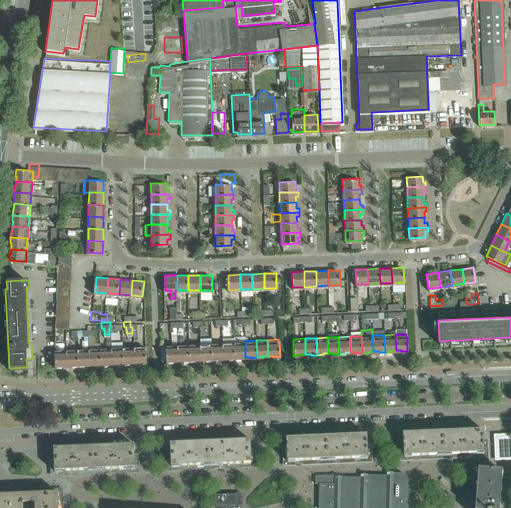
[(234,358),(233,341),(222,342),(223,358),(228,358),(228,359),(234,358)]
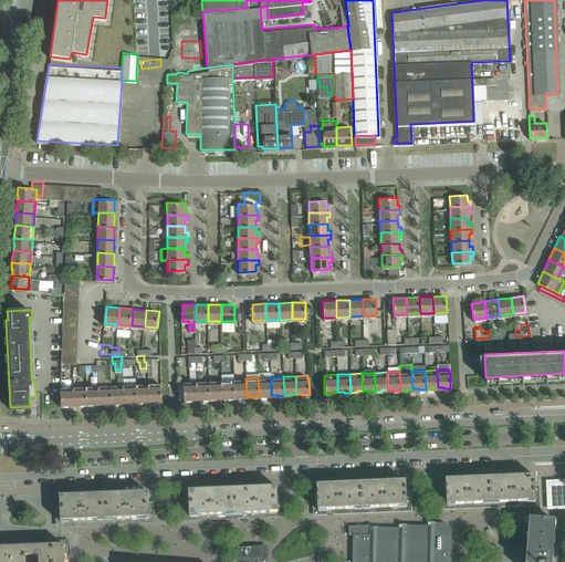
[(271,395),(271,377),(258,377),(259,396),(265,396),(265,395),(271,395)]
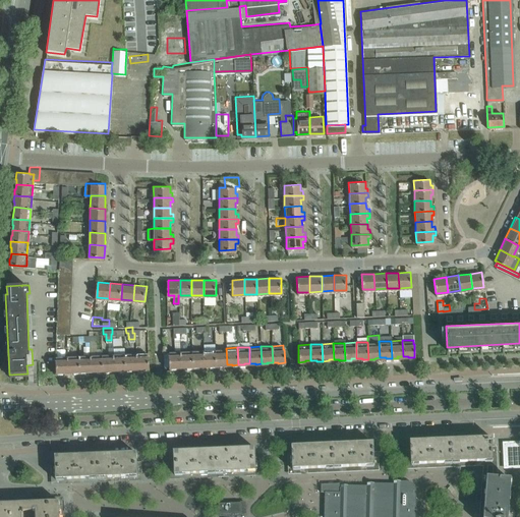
[(216,365),(215,348),(203,349),(204,365),(210,365),(210,366),(216,365)]
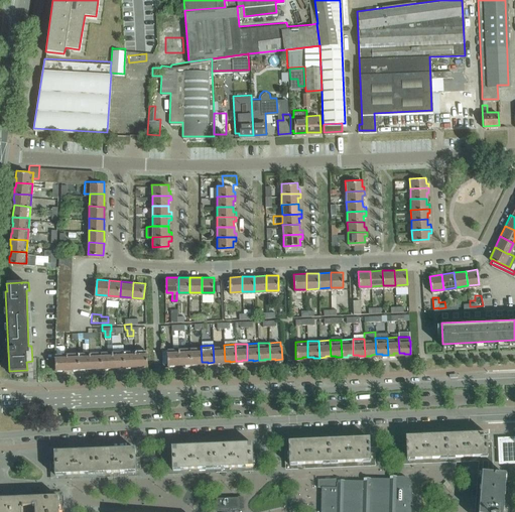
[(225,361),(224,345),(213,345),(214,362),(219,362),(219,361),(225,361)]
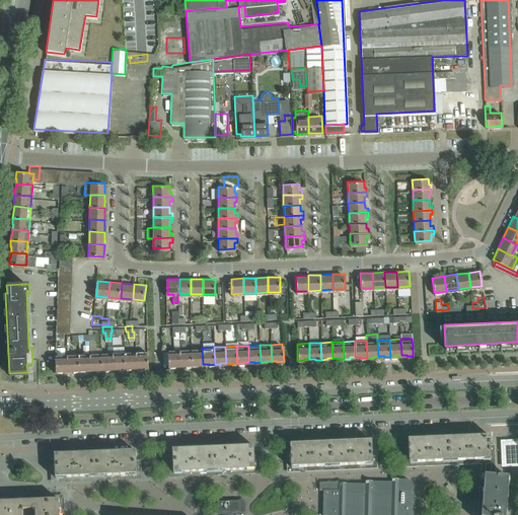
[(192,365),(191,348),(179,349),(180,365),(186,365),(186,366),(192,365)]
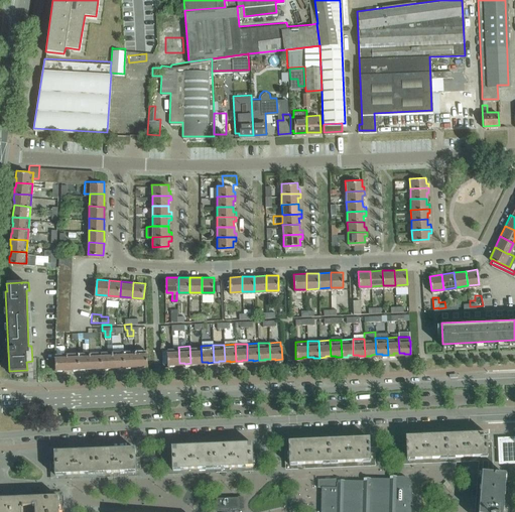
[(202,362),(201,346),(189,346),(190,363),(197,363),(197,362),(202,362)]
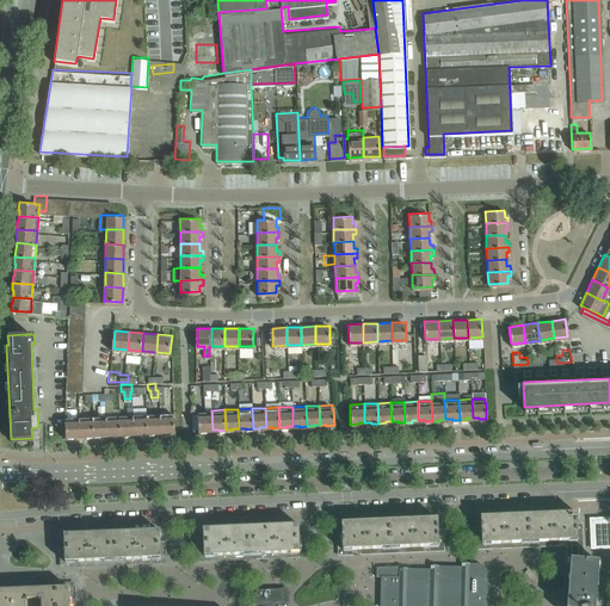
[(213,430),(211,410),(197,410),(197,415),(197,431),(205,431),(205,430),(213,430)]
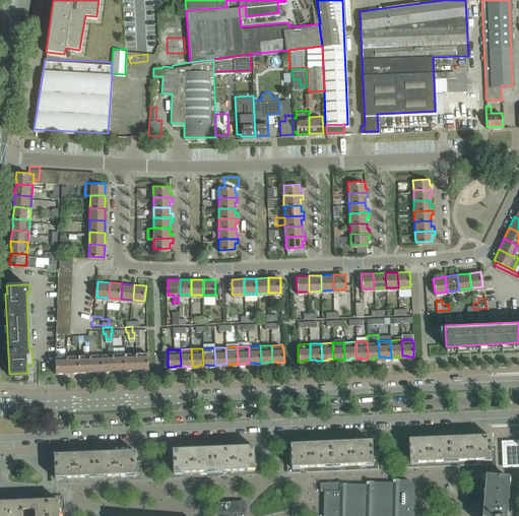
[(146,355),(146,350),(135,351),(135,368),(140,368),(140,369),(148,368),(147,355),(146,355)]
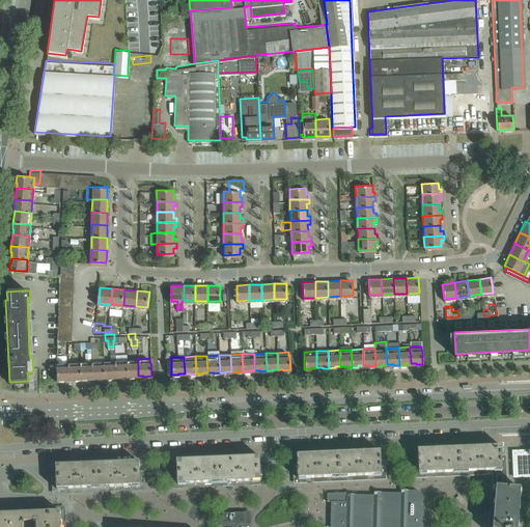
[(128,377),(127,359),(115,360),(115,377),(121,377),(121,378),(128,377)]
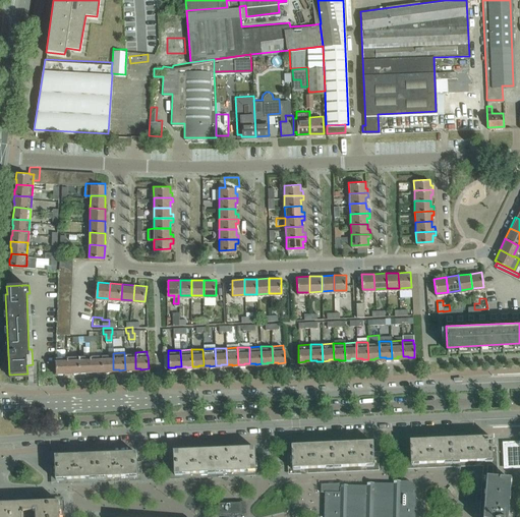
[(135,368),(135,352),(124,352),(125,369),(130,369),(130,368),(135,368)]
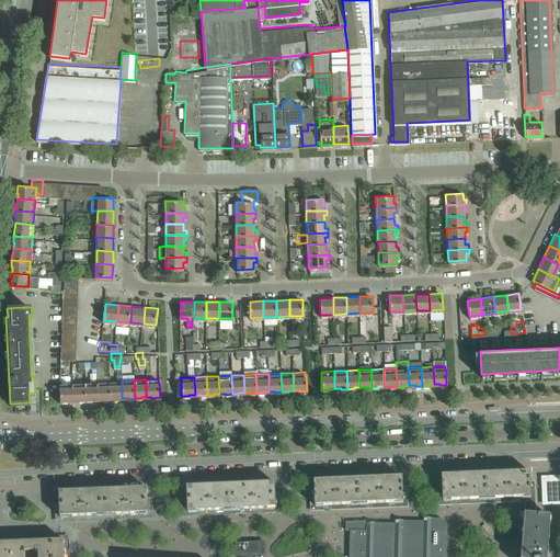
[(110,399),(109,381),(98,382),(99,399),(103,399),(103,400),(110,399)]
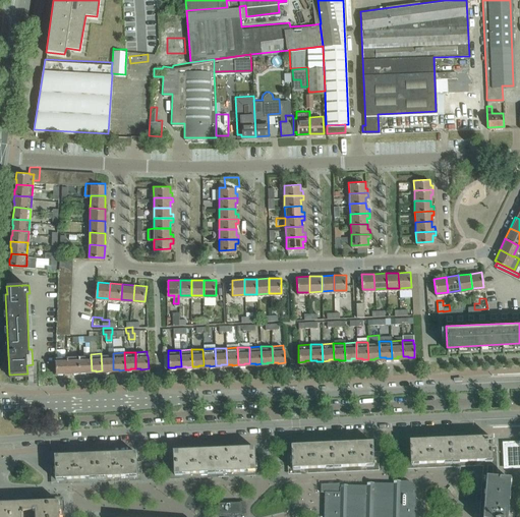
[(113,369),(113,353),(101,353),(102,370),(108,370),(108,369),(113,369)]
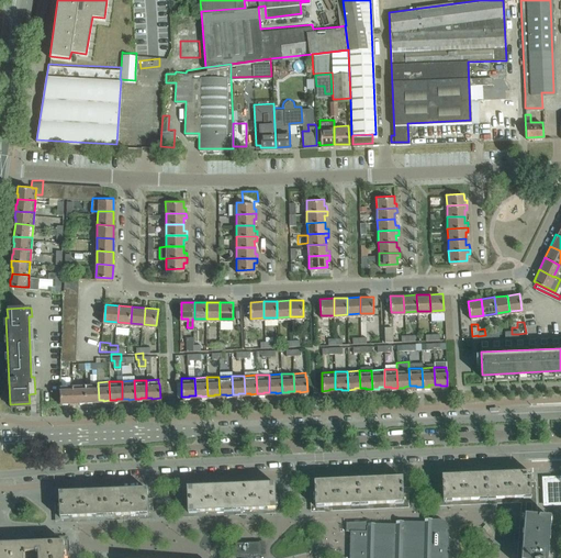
[(86,401),(86,382),(71,383),(73,401),(79,401),(79,402),(86,401)]
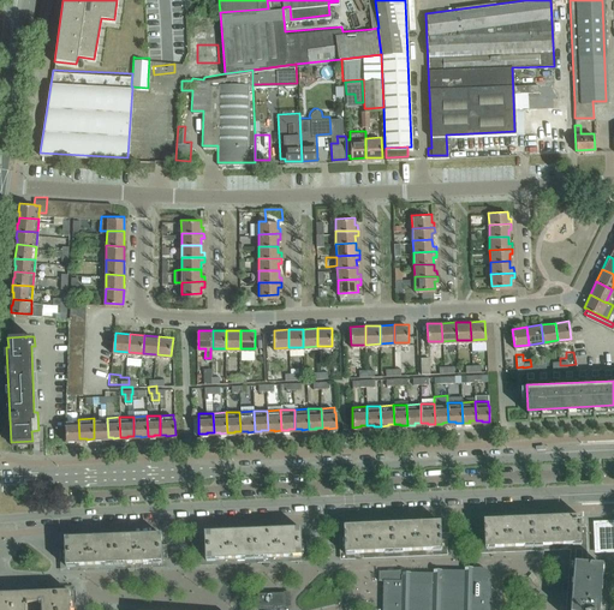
[(108,437),(107,418),(94,418),(94,438),(102,438),(102,437),(108,437)]
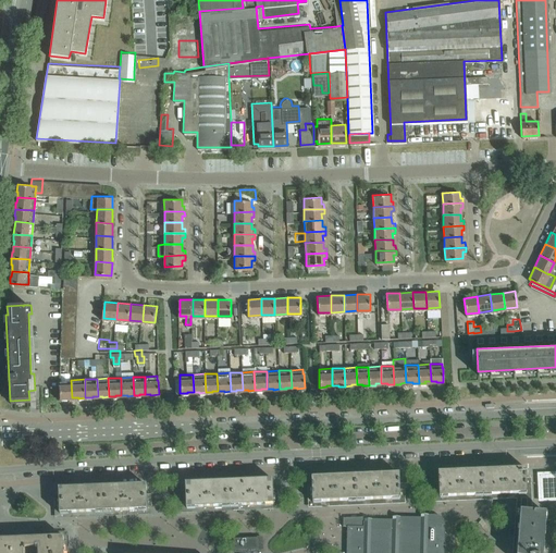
[(72,397),(71,380),(59,380),(59,384),(59,398),(66,398),(66,397),(72,397)]
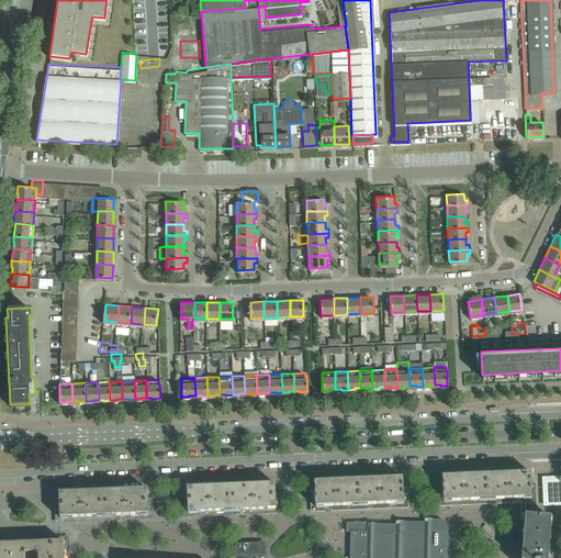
[(504,469),(485,470),(486,483),(486,495),(508,495),(530,494),(530,481),(530,479),(529,468),(509,469),(509,468),(504,469)]
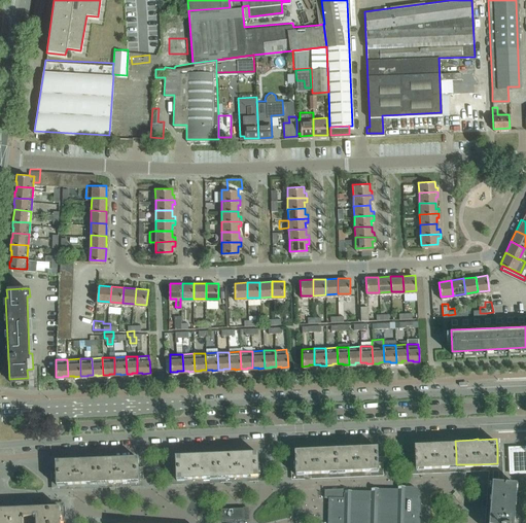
[(431,442),(414,443),(414,452),(414,455),(415,466),(435,465),(456,464),(456,453),(455,441),(437,442),(437,441),(431,441),(431,442)]
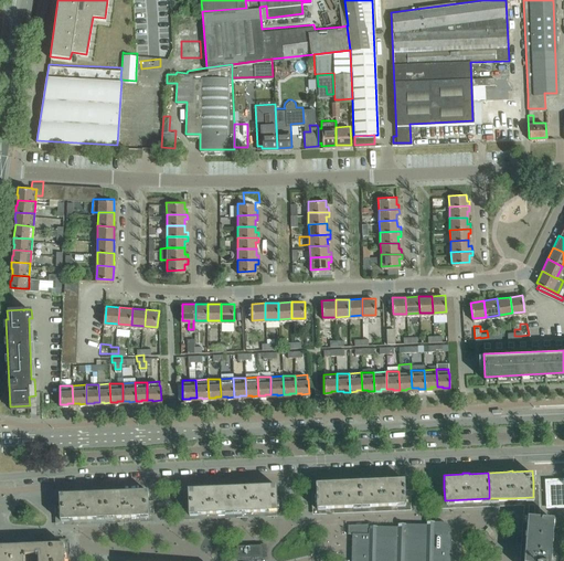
[(379,477),(360,478),(360,491),(361,504),(383,503),(405,503),(404,489),(404,487),(404,476),(384,477),(384,476),(379,476),(379,477)]
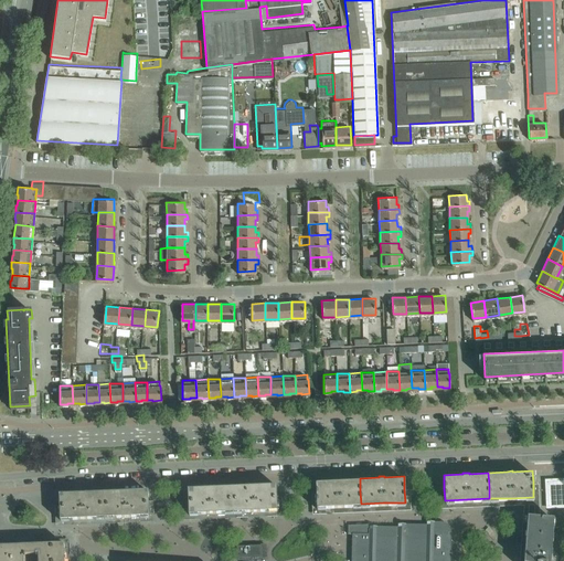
[(547,503),(563,501),(563,477),(546,478),(547,503)]
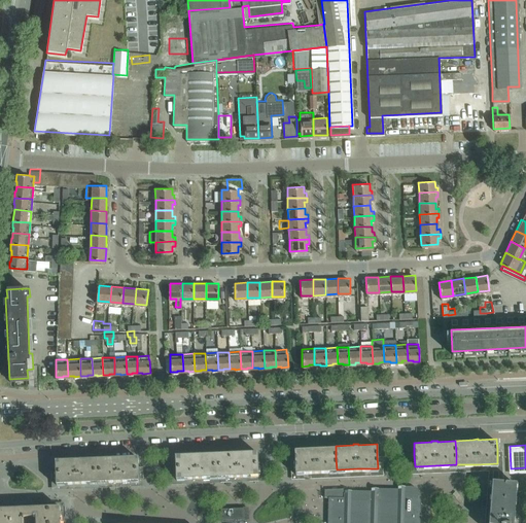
[(312,447),(293,448),(294,457),(294,459),(294,472),(316,471),(337,469),(336,458),(336,446),(317,447),(317,446),(312,446),(312,447)]
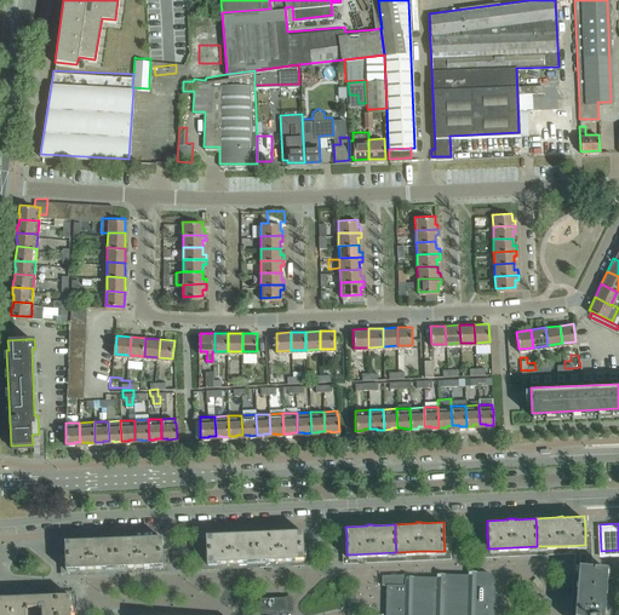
[(279,529),(254,530),(254,545),(256,559),(280,558),(303,557),(303,542),(303,540),(302,529),(279,529)]
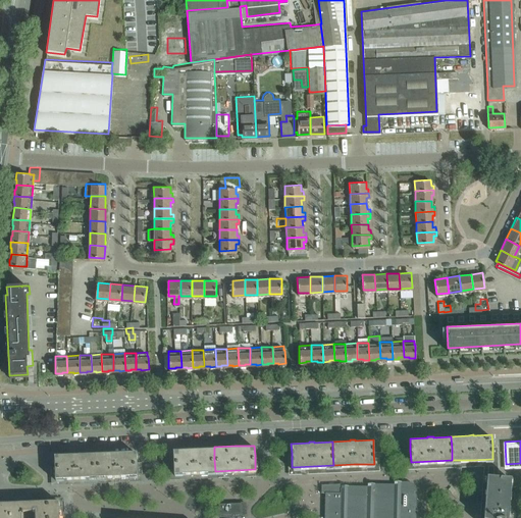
[(193,448),(172,449),(172,458),(172,460),(173,472),(194,471),(215,471),(214,459),(214,447),(193,448)]
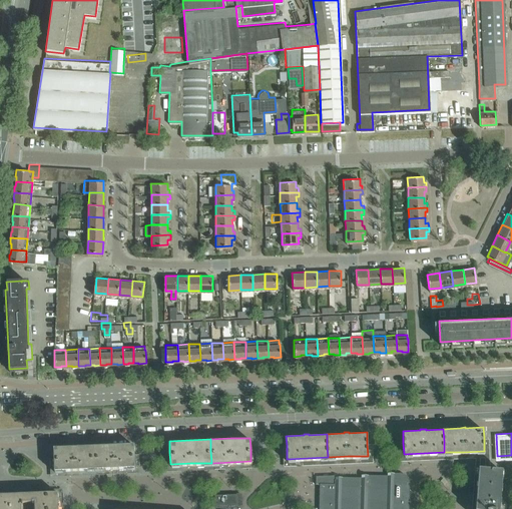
[(133,443),(93,444),(94,456),(94,468),(114,467),(134,466),(133,454),(133,452),(133,443)]
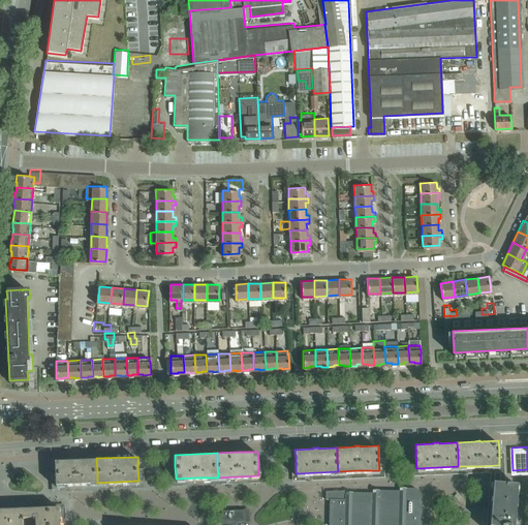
[(55,460),(55,469),(55,471),(56,484),(76,483),(97,483),(97,470),(96,458),(55,460)]
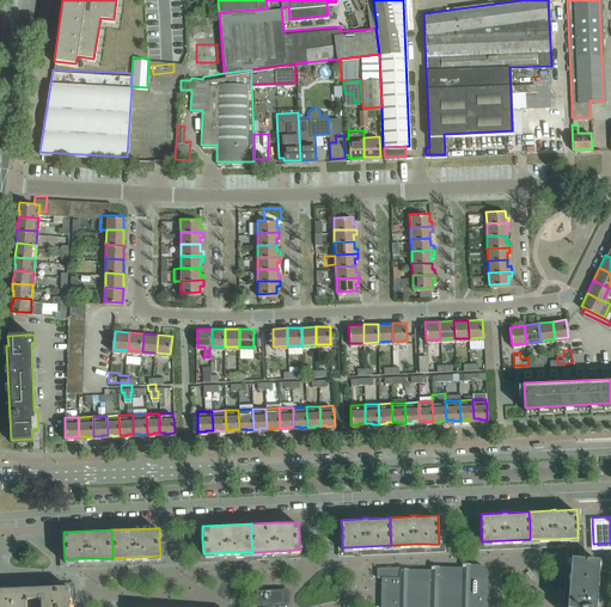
[(600,606),(603,588),(605,566),(603,566),(598,565),(599,559),(596,559),(585,558),(570,557),(566,606),(600,606)]
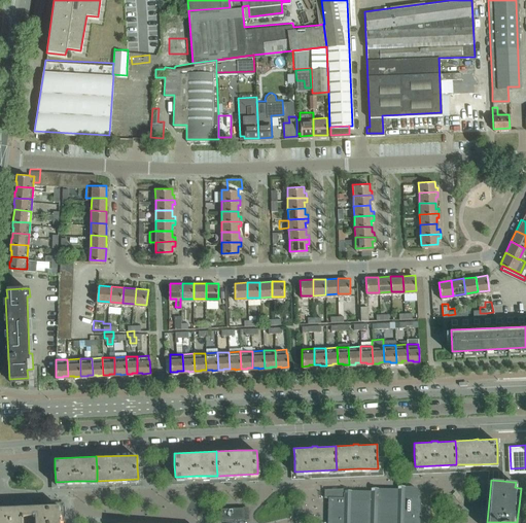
[(419,522),(420,493),(420,492),(420,491),(419,490),(419,488),(418,488),(417,487),(417,486),(416,485),(414,484),(413,484),(412,484),(411,483),(396,483),(397,486),(370,485),(370,488),(344,487),(344,486),(323,486),(323,494),(327,494),(326,522),(419,522)]
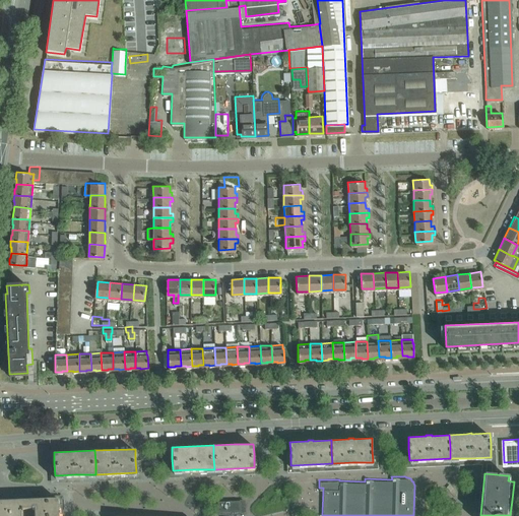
[(59,515),(58,497),(34,498),(35,513),(34,515),(59,515)]
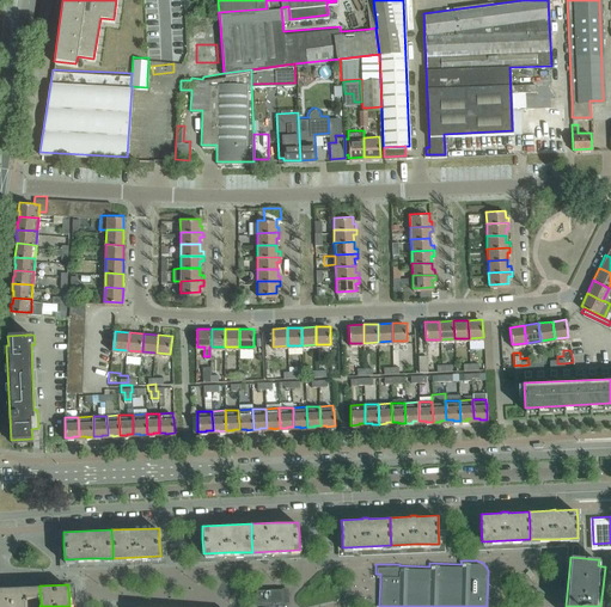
[(0,606),(40,606),(41,604),(40,586),(32,587),(24,588),(24,587),(0,587),(0,606)]
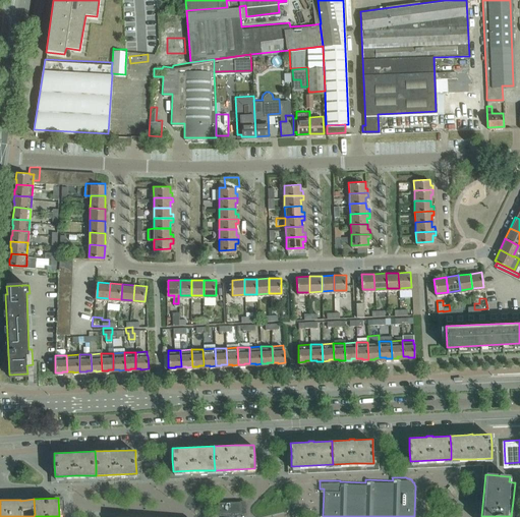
[(239,499),(217,500),(218,512),(240,511),(239,499)]
